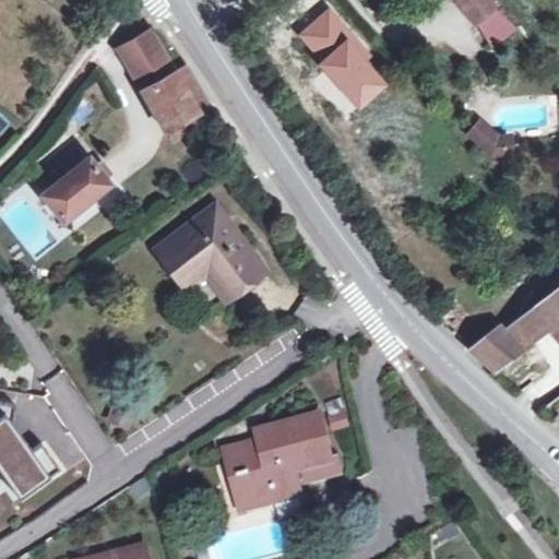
[(452,0),(472,22),(490,6),(486,0),(452,0)]
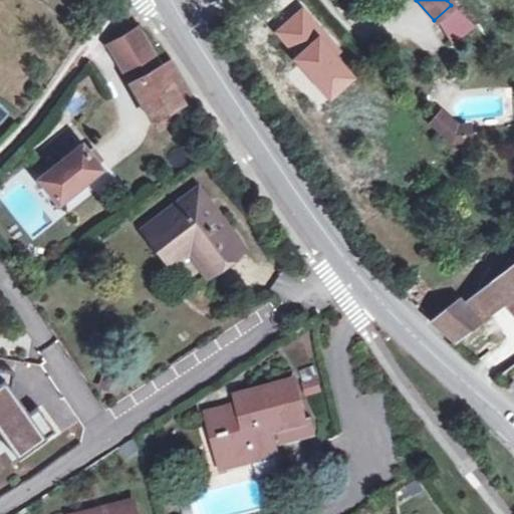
[(468,42),(482,57),(492,47),(479,32),(468,42)]
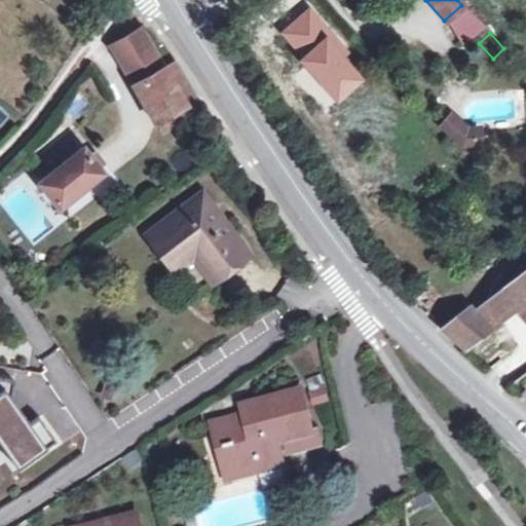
[(182,120),(176,110),(195,99),(175,62),(164,67),(155,52),(145,59),(153,74),(133,86),(159,135),(182,120)]
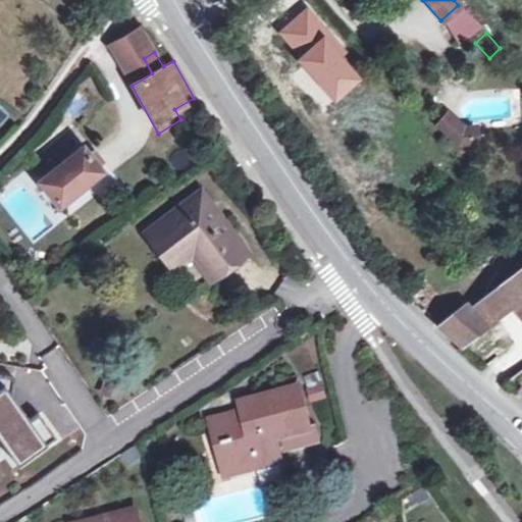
[(448,114),(433,128),(459,151),(483,149),(481,128),(464,129),(448,114)]
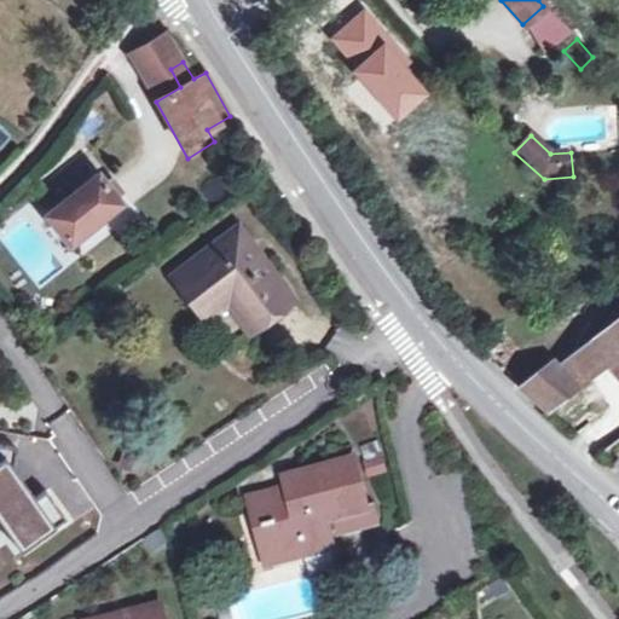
[(69,239),(119,201),(98,174),(90,180),(82,171),(74,178),(81,186),(48,214),(69,239)]
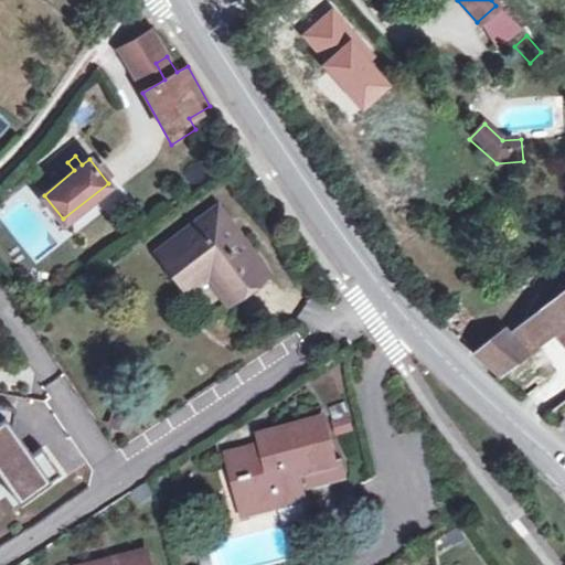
[(203,270),(208,277),(228,304),(267,275),(216,209),(179,237),(183,244),(168,256),(188,283),(203,270)]
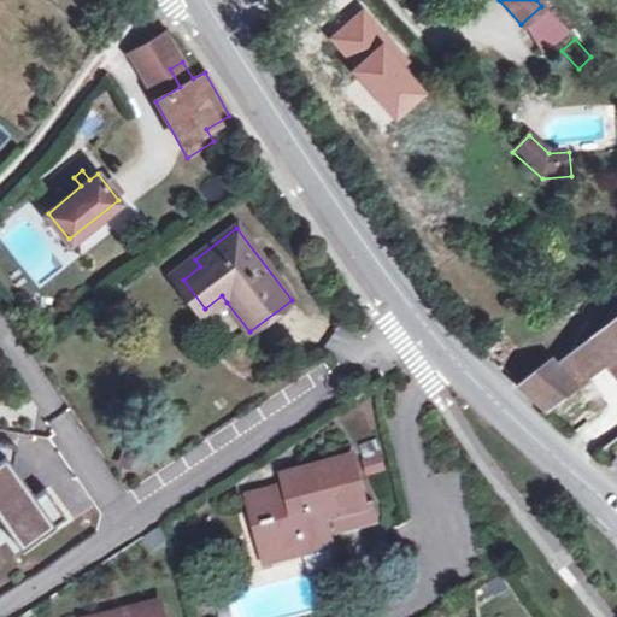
[(200,266),(195,259),(171,276),(204,321),(227,303),(222,295),(205,309),(183,280),(200,266)]
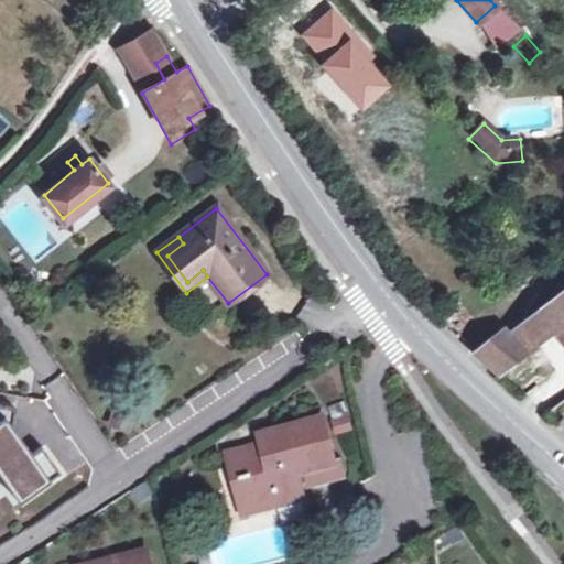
[(563,283),(502,340),(495,332),(473,349),(499,372),(556,328),(563,337),(563,283)]
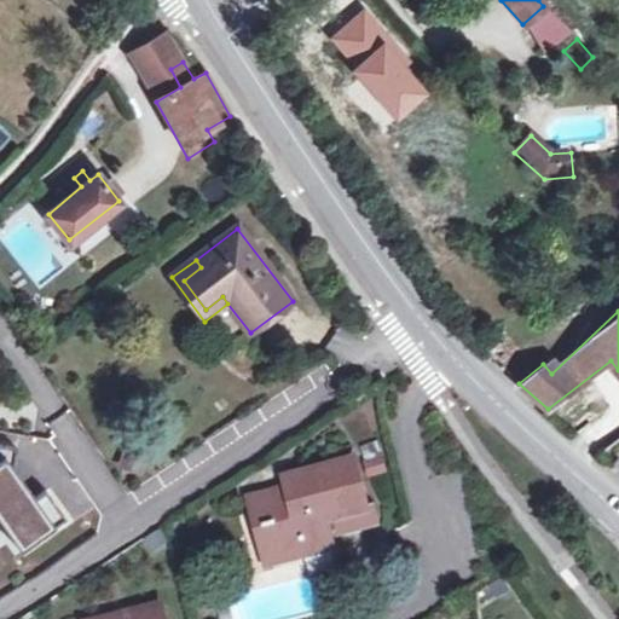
[(17,450),(0,446),(0,518),(22,550),(64,520),(45,492),(35,498),(13,467),(17,450)]
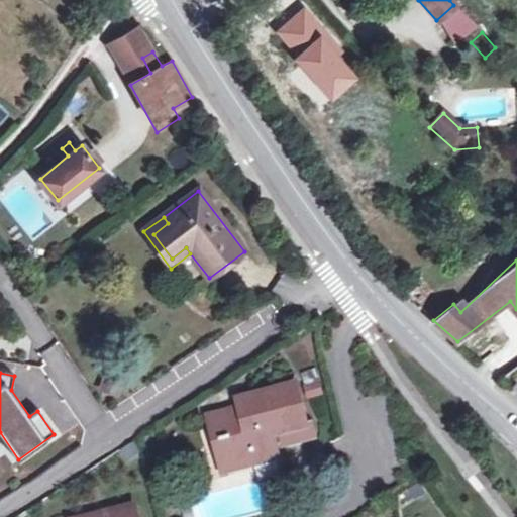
[(272,436),(308,426),(297,386),(240,401),(242,409),(213,417),(220,444),(229,442),(235,469),(255,462),(256,467),(279,459),(276,449),(272,436)]
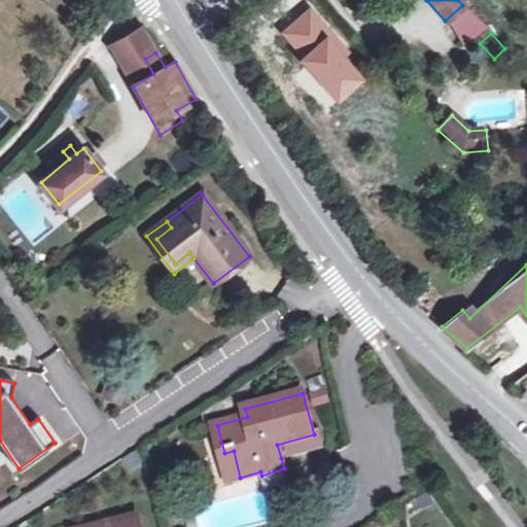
[(277,445),(281,458),(322,447),(318,433),(314,434),(277,445)]
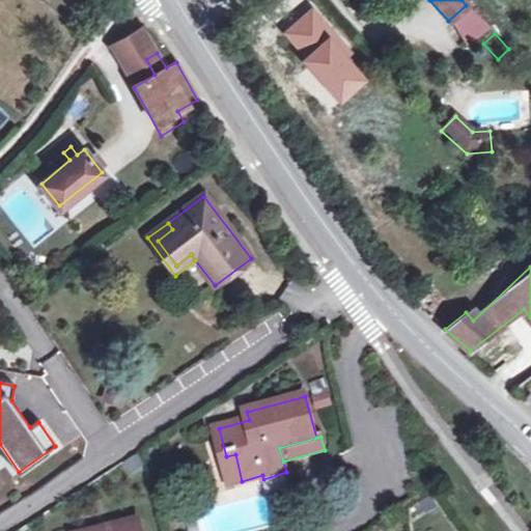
[(232,483),(242,481),(235,454),(226,456),(232,483)]
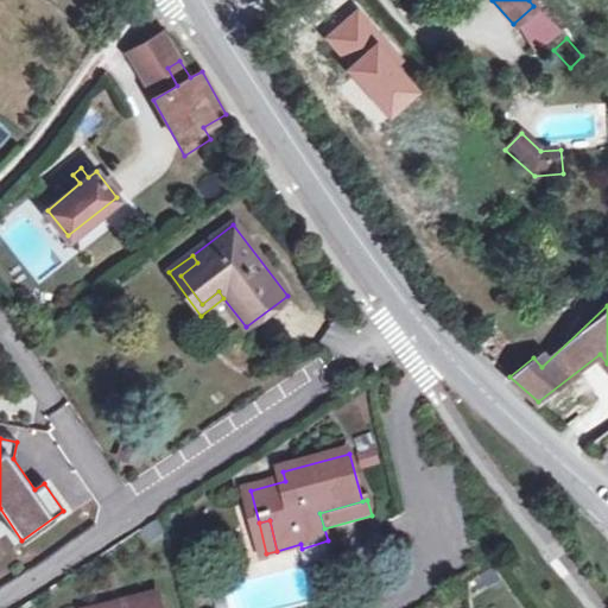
[(162,607),(159,595),(105,607),(162,607)]
